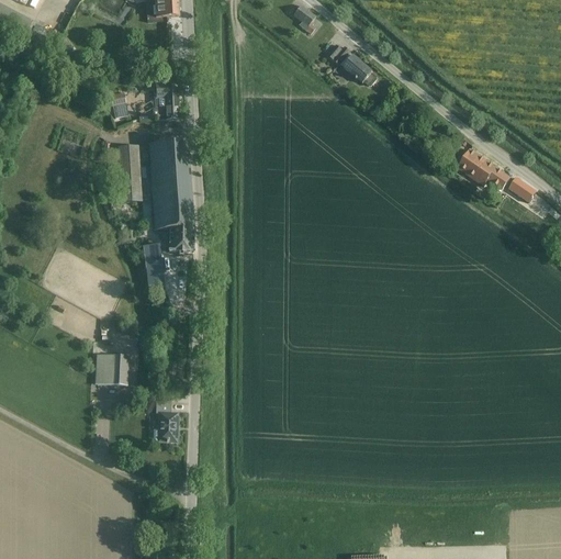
[(155,0),(157,15),(167,15),(179,14),(178,0),(155,0)]
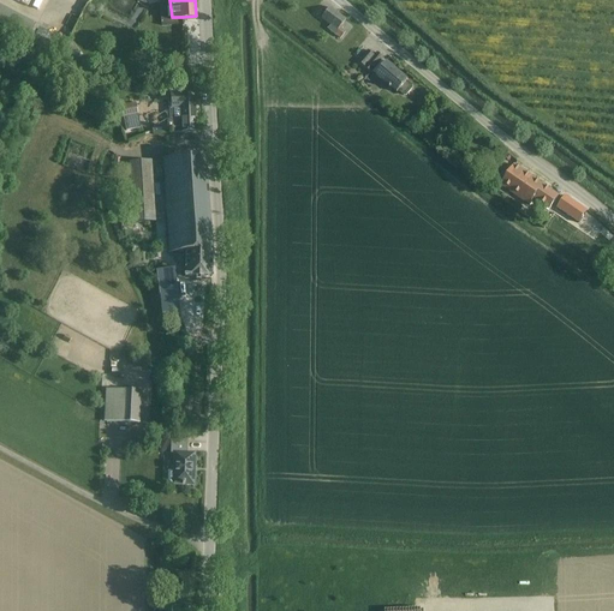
[(340,36),(345,30),(340,25),(346,18),(338,11),(331,5),(321,15),(331,23),(328,25),(340,36)]
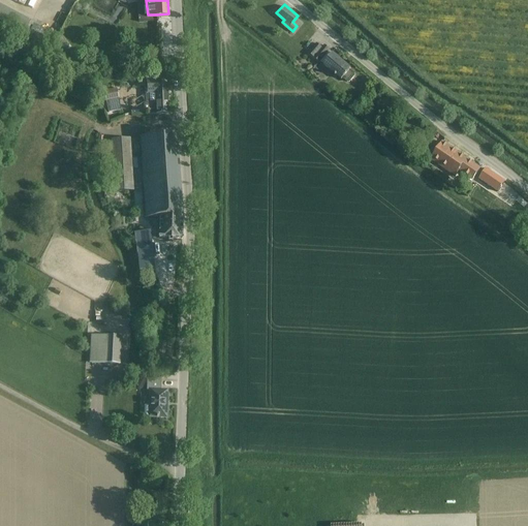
[(322,45),(317,41),(309,51),(319,61),(320,60),(323,62),(342,79),(343,76),(347,80),(349,80),(354,74),(354,72),(349,68),(351,67),(330,49),(331,48),(324,42),(322,45)]
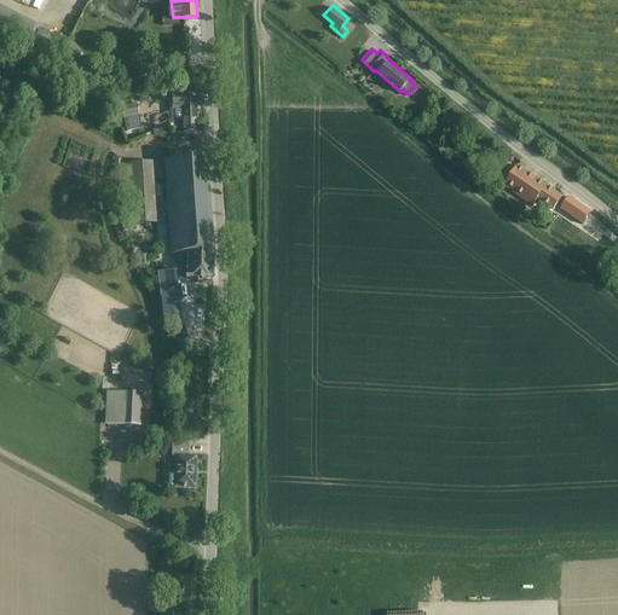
[(182,92),(172,92),(172,106),(171,106),(172,119),(169,120),(171,132),(197,131),(195,85),(182,86),(182,92)]
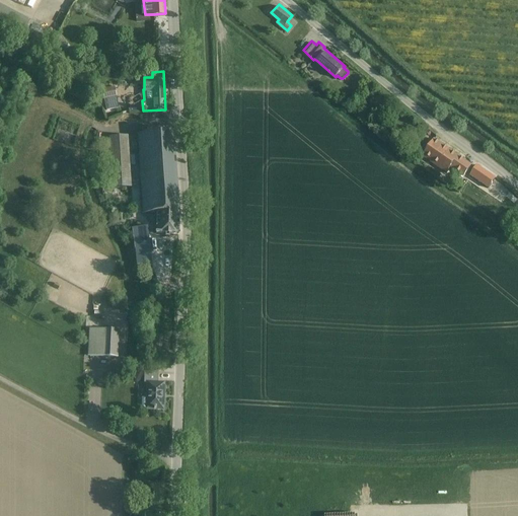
[(115,84),(102,87),(105,97),(117,95),(115,84)]
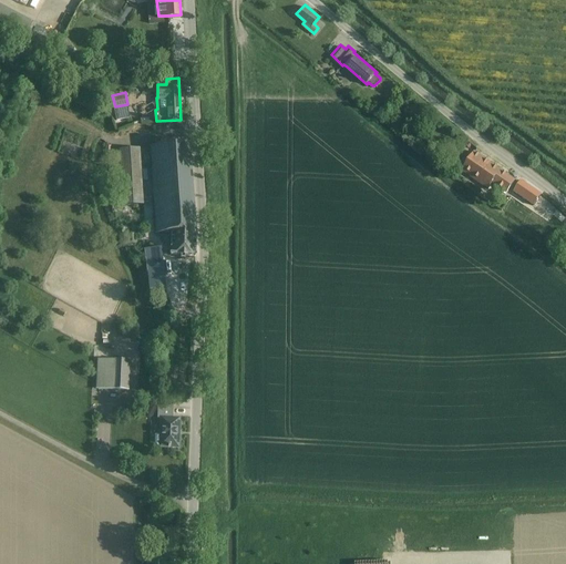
[(195,254),(196,231),(189,141),(150,144),(155,232),(171,231),(170,253),(195,254)]
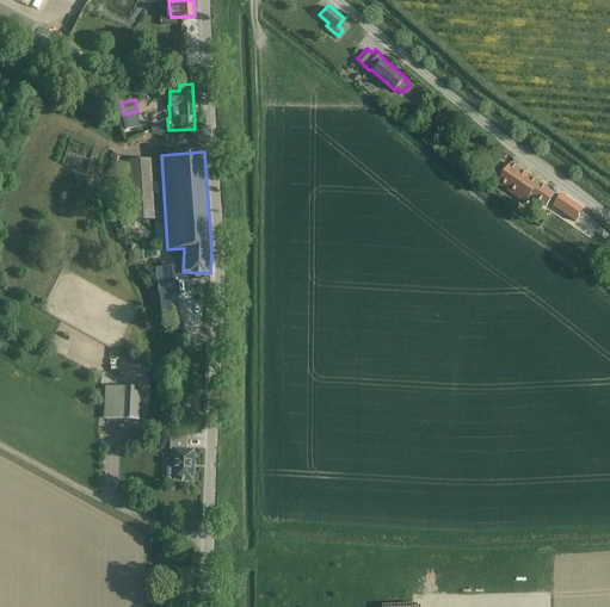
[(155,217),(152,156),(128,159),(128,165),(116,165),(119,215),(131,214),(131,218),(155,217)]
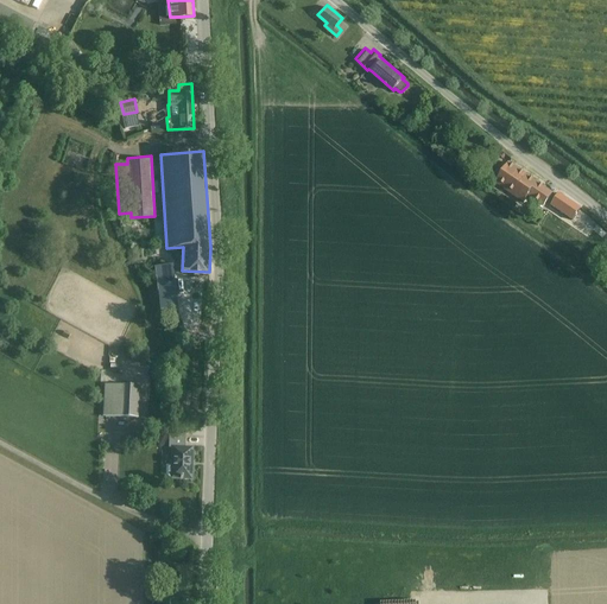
[(544,205),(554,192),(509,161),(495,180),(524,199),(528,194),(544,205)]
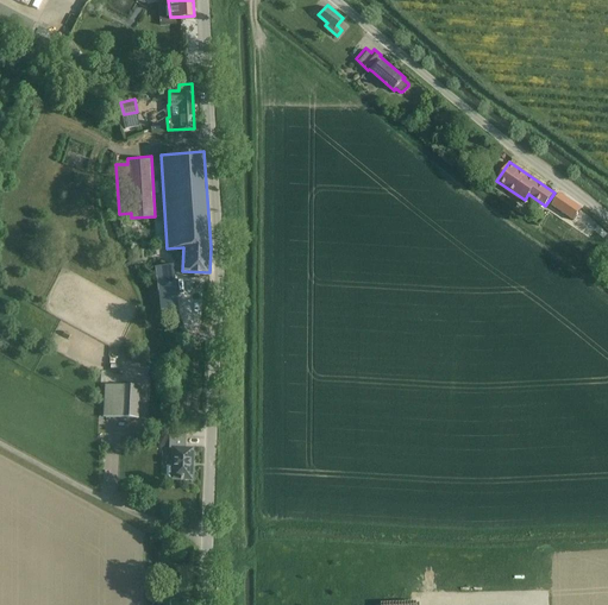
[(574,219),(582,206),(559,191),(551,203),(574,219)]
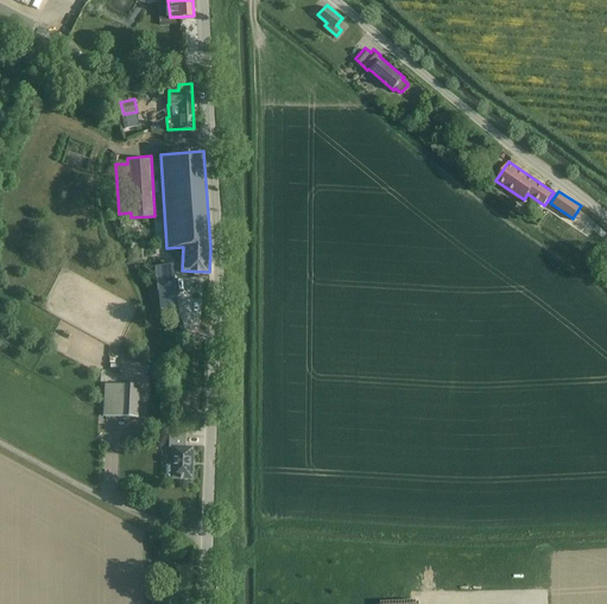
[(602,237),(606,233),(606,228),(587,211),(580,220),(590,229),(592,227),(602,237)]
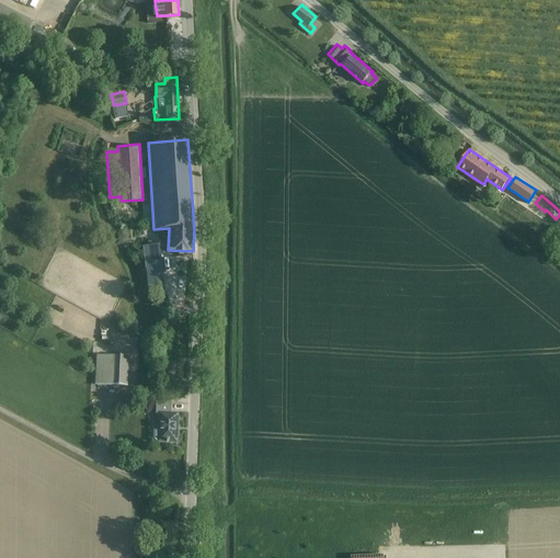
[(147,284),(162,283),(158,243),(143,245),(147,284)]
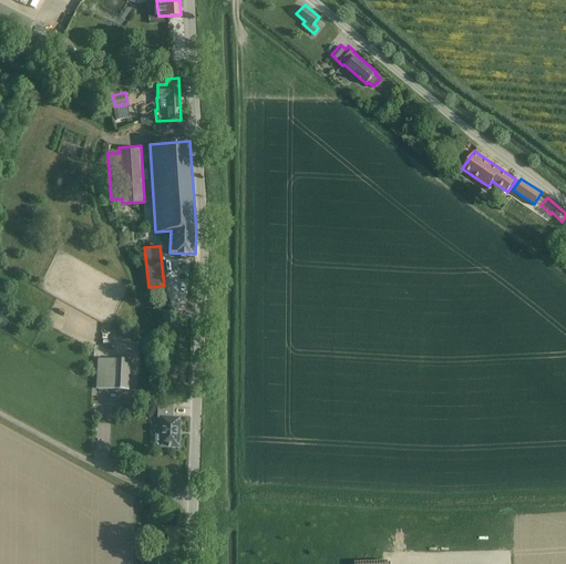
[(129,389),(130,358),(111,358),(98,357),(96,386),(110,388),(129,389)]
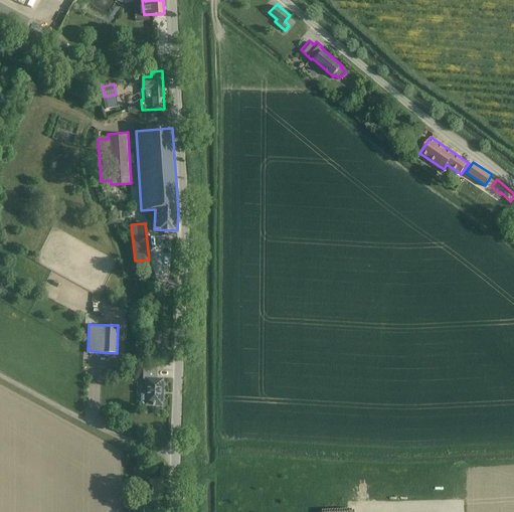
[(162,405),(164,377),(157,377),(157,369),(144,368),(143,377),(146,377),(145,392),(141,392),(140,403),(145,403),(145,404),(162,405)]
